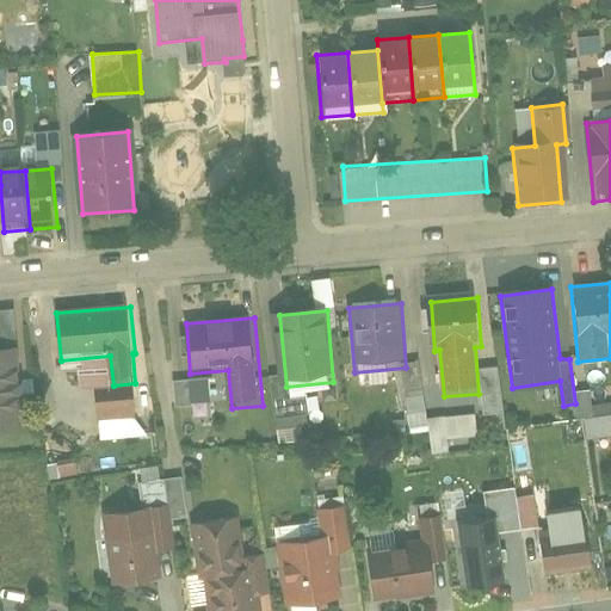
[(0,436),(30,433),(22,351),(0,352),(0,436)]
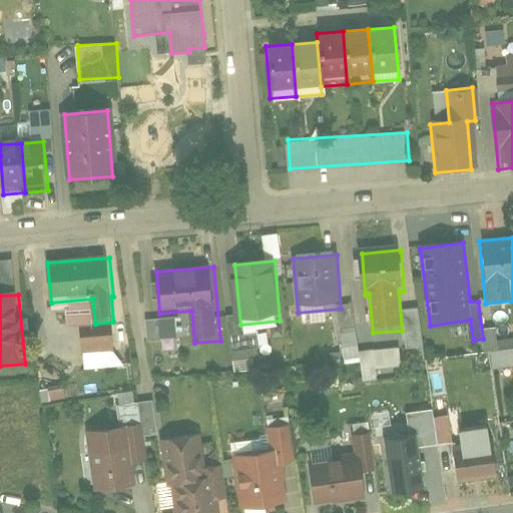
[(406,308),(408,347),(424,346),(422,308),(406,308)]
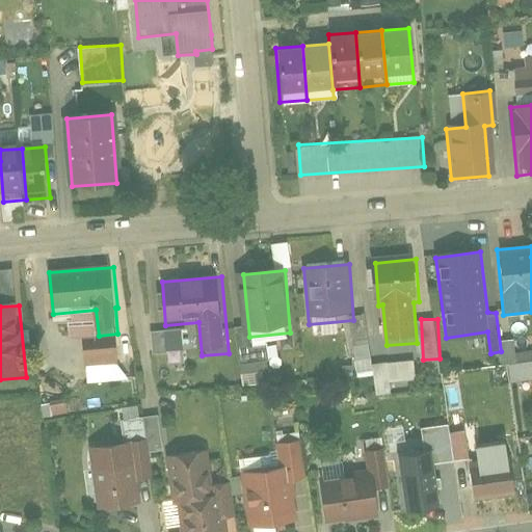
[(185,328),(153,329),(155,352),(186,350),(185,328)]
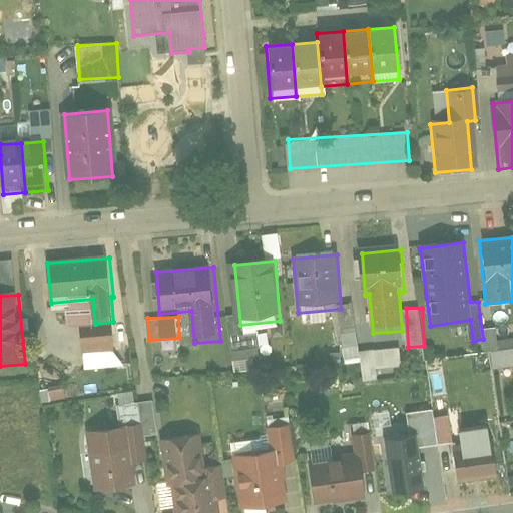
[(398,367),(397,348),(360,350),(358,331),(345,332),(346,362),(364,361),(365,379),(379,379),(378,368),(398,367)]
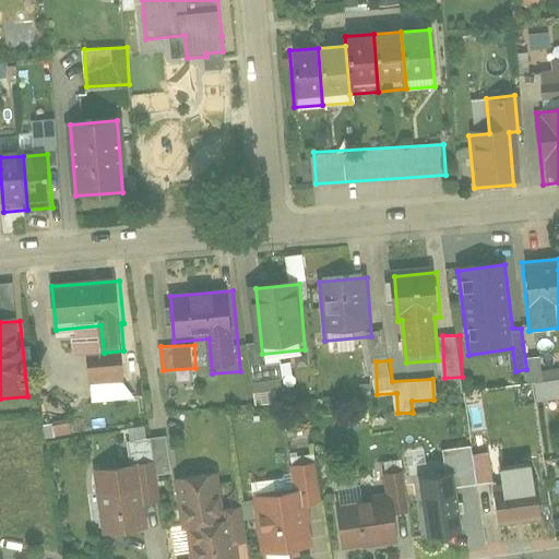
[(558,368),(540,369),(540,360),(531,360),(531,379),(558,378),(558,368)]
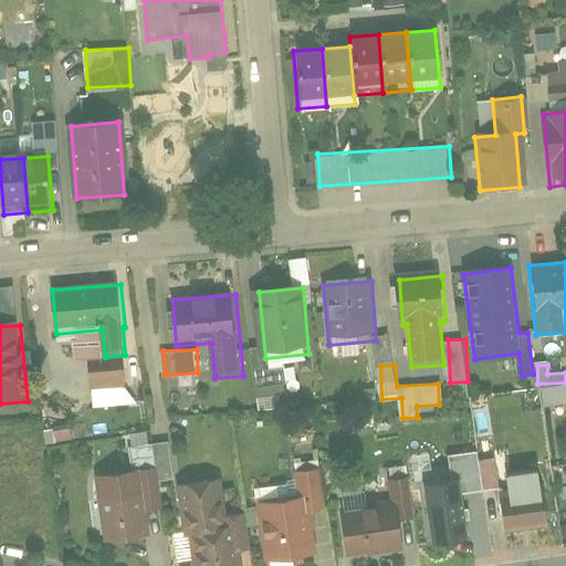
[(94,407),(132,405),(129,366),(92,368),(94,407)]
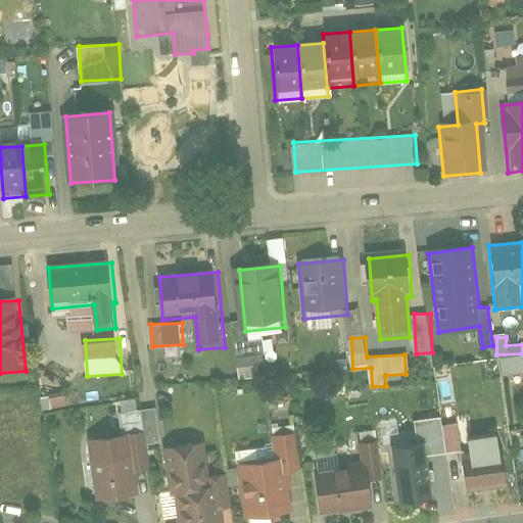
[(522,372),(522,354),(503,359),(506,375),(522,372)]
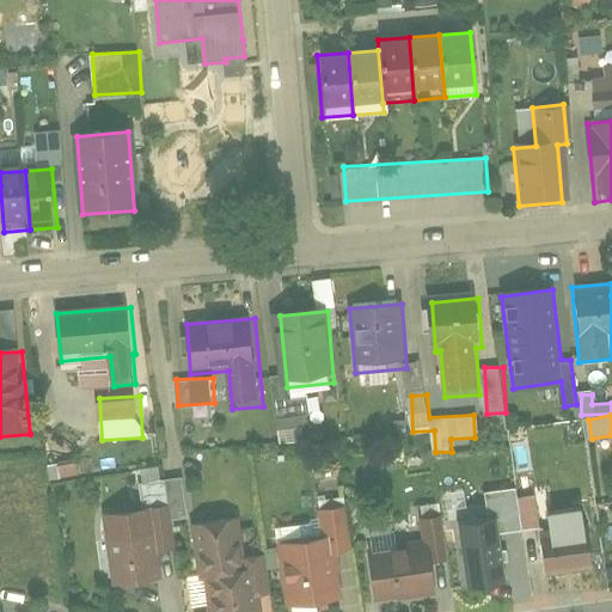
[(516,497),(514,489),(483,493),(487,516),(496,515),(499,534),(521,531),(516,497)]
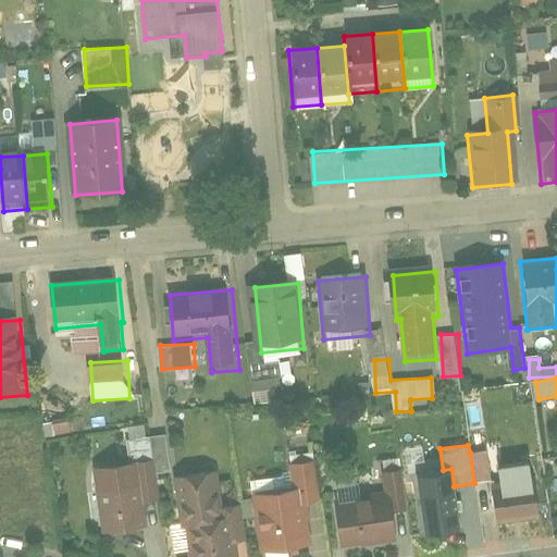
[(470,453),(474,483),(492,481),(487,449),(470,453)]
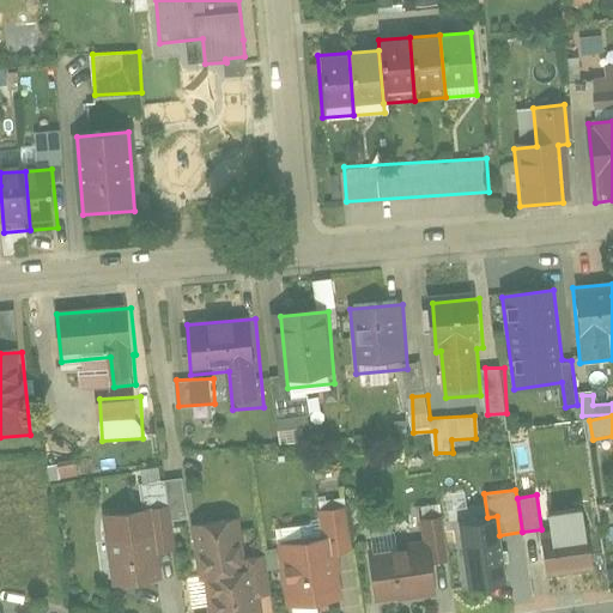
[(332,535),(334,553),(351,551),(345,505),(319,509),(322,536),(332,535)]
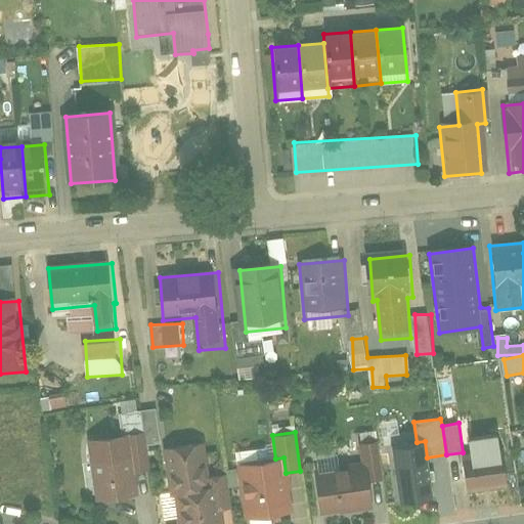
[(508,487),(504,449),(500,450),(498,433),(468,437),(470,453),(463,454),(467,492),(508,487)]
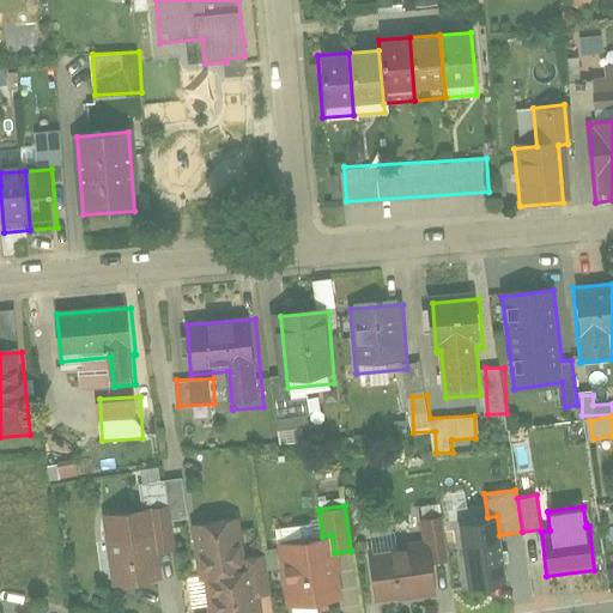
[(152,514),(105,520),(114,592),(161,586),(152,514)]
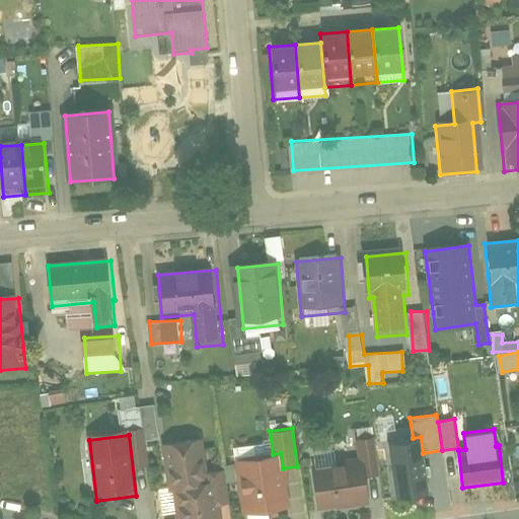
[(365,467),(377,466),(373,436),(355,438),(358,462),(365,461),(365,467)]
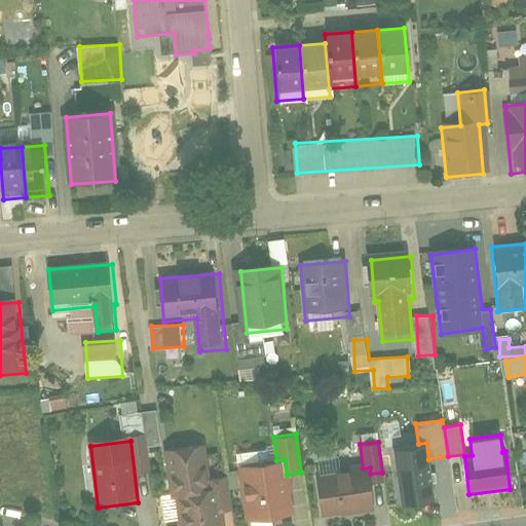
[(418,444),(392,448),(400,504),(434,499),(428,459),(426,443),(418,444)]
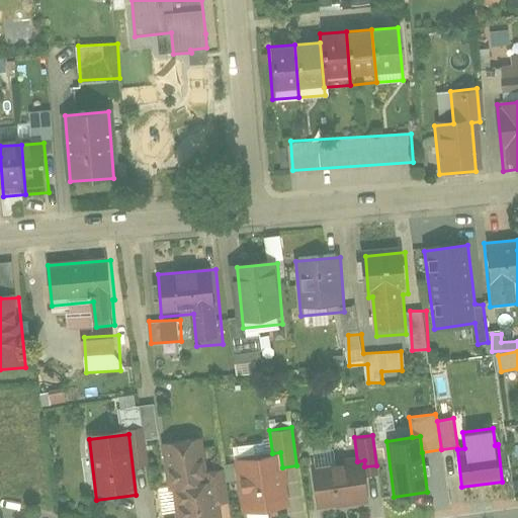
[(198,439),(165,444),(172,488),(176,487),(204,483),(198,439)]
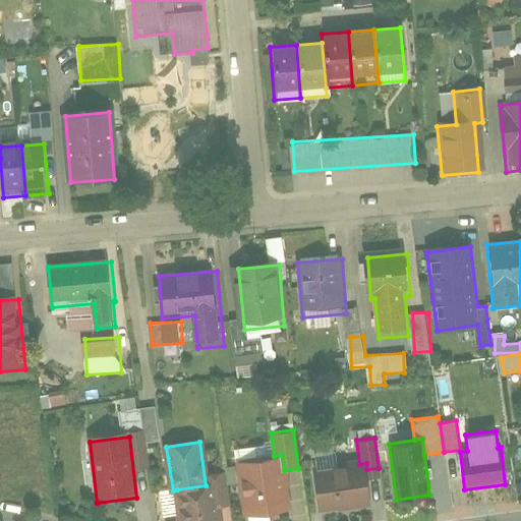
[(274,456),(235,461),(242,516),(289,510),(284,470),(282,455),(274,456)]
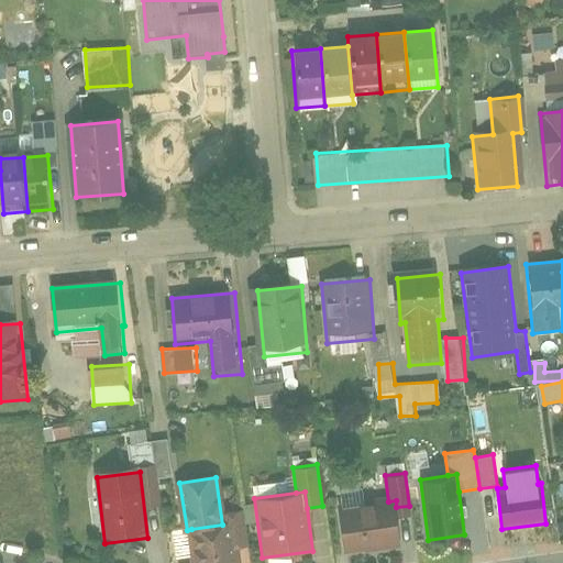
[(338,507),(343,556),(401,550),(396,507),(396,500),(388,501),(338,507)]
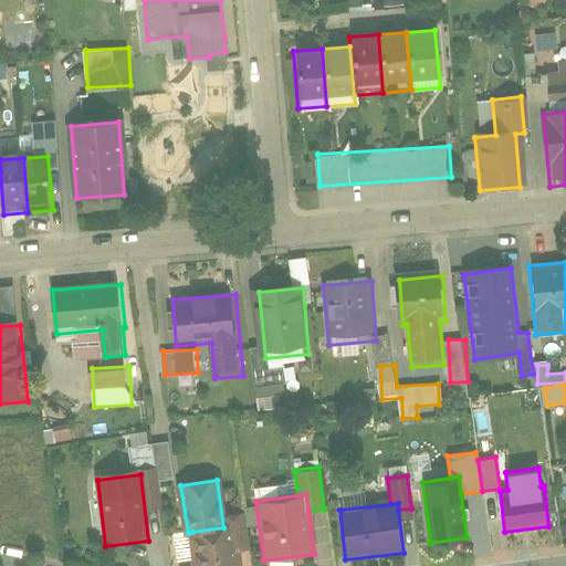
[(472,516),(472,543),(475,543),(475,556),(490,556),(489,516),(472,516)]
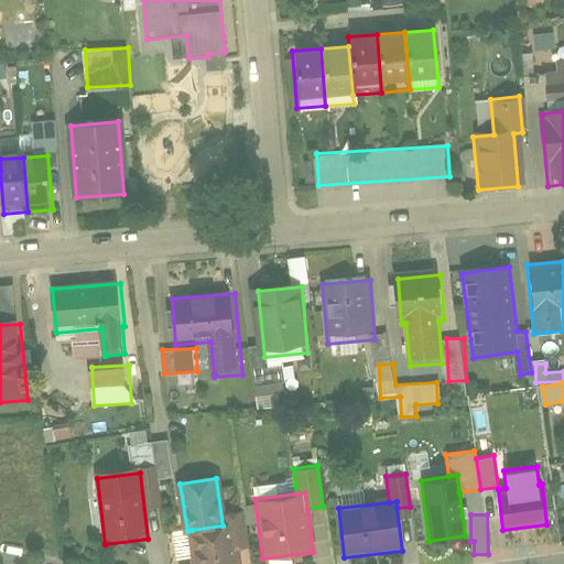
[(223,525),(192,530),(196,563),(236,563),(231,525),(223,525)]
